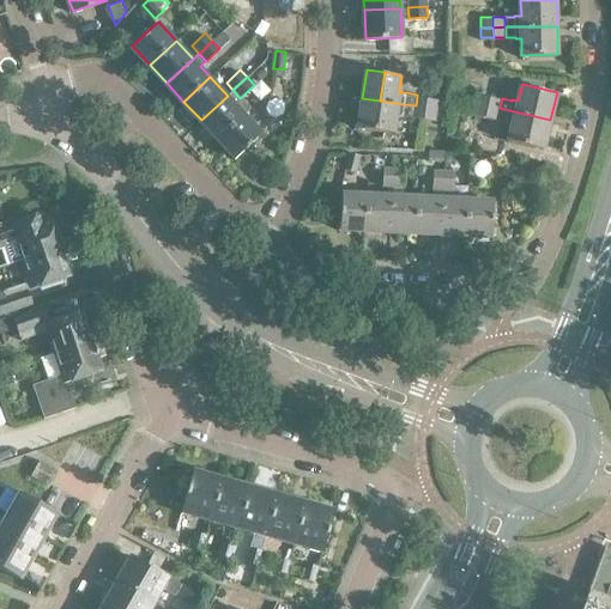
[(228,96),(201,120),(218,138),(244,114),(250,109),(240,98),(233,90),(228,96)]
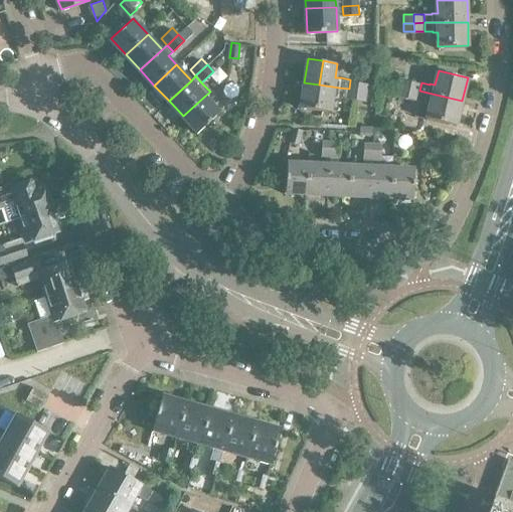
[(421,82),(401,77),(399,87),(419,91),(421,82)]
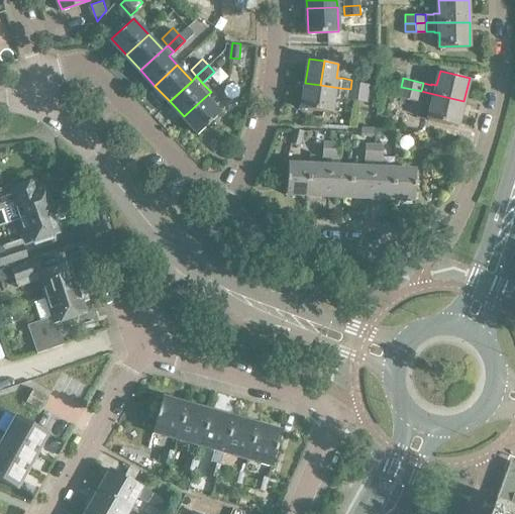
[(351,81),(350,89),(357,90),(358,82),(351,81)]
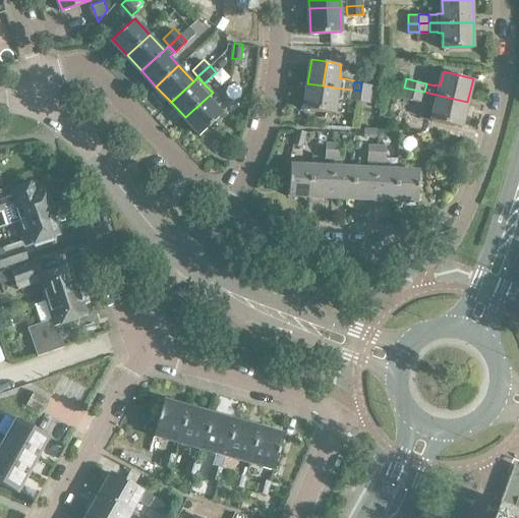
[(371,83),(361,82),(360,91),(370,93),(371,83)]
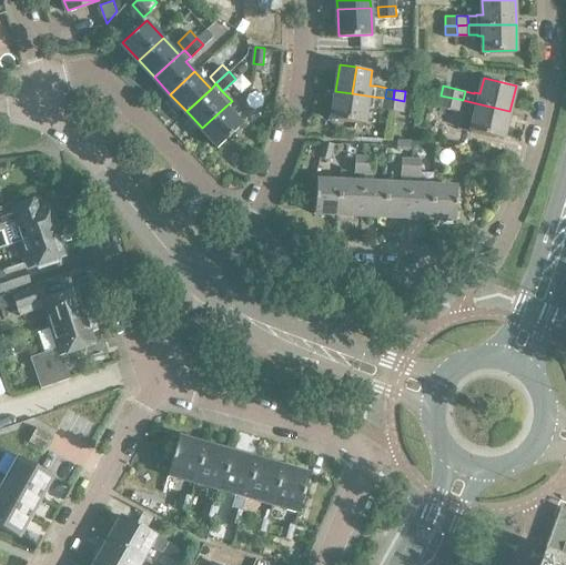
[(335,91),(332,118),(349,120),(352,93),(335,91)]
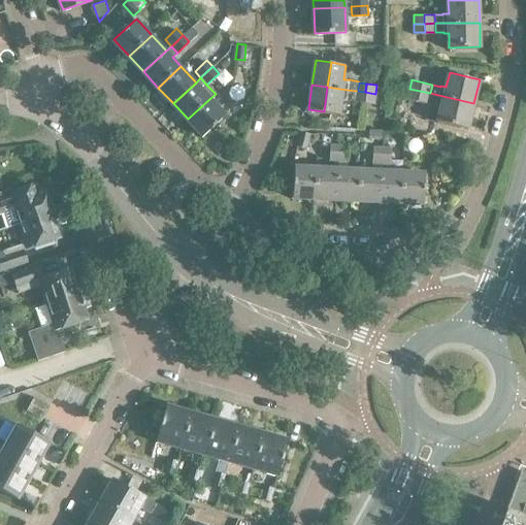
[(327,87),(324,111),(339,113),(341,99),(347,99),(357,101),(357,100),(358,91),(348,90),(327,87)]
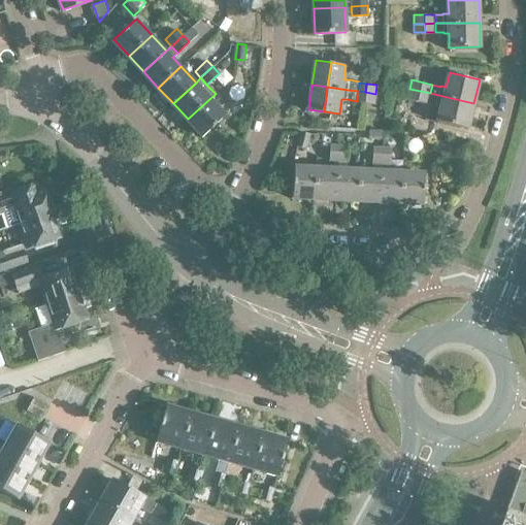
[(407,97),(428,102),(430,93),(409,89),(407,97)]
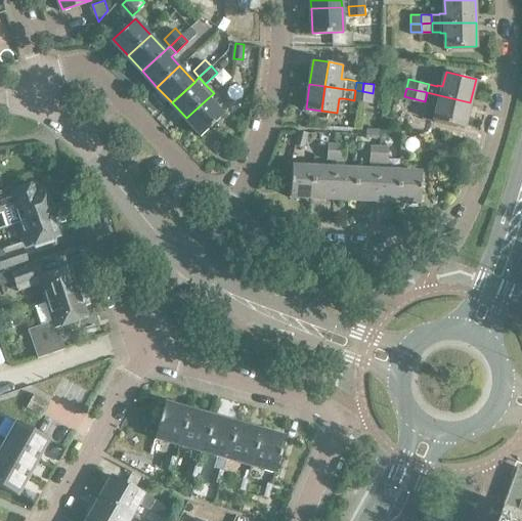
[(355,90),(354,99),(361,100),(362,91),(355,90)]
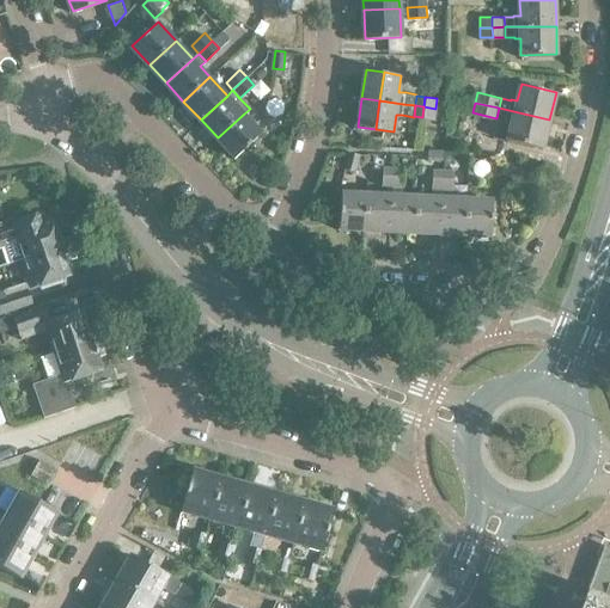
[(424,106),(422,117),(434,118),(435,109),(424,106)]
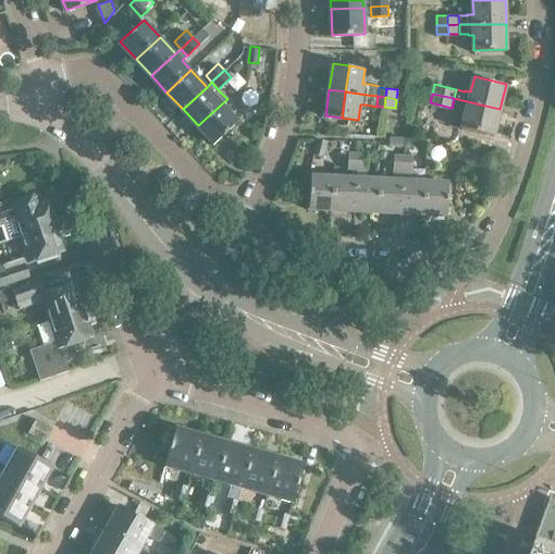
[(500,109),(463,100),(460,111),(466,112),(463,127),(494,135),(500,109)]
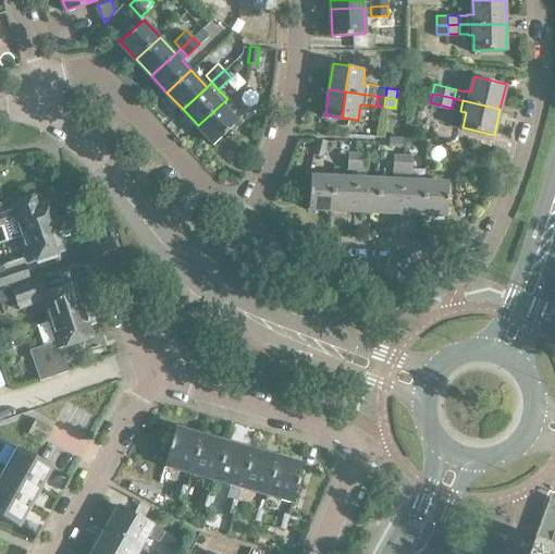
[(222,103),(198,125),(214,143),(238,121),(222,103)]
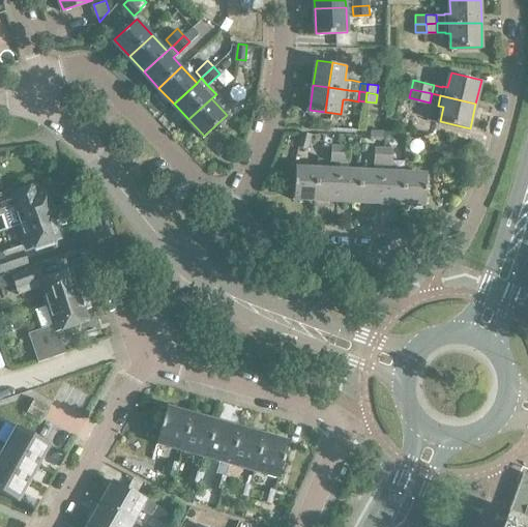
[(312,133),(302,130),(299,146),(308,148),(312,133)]
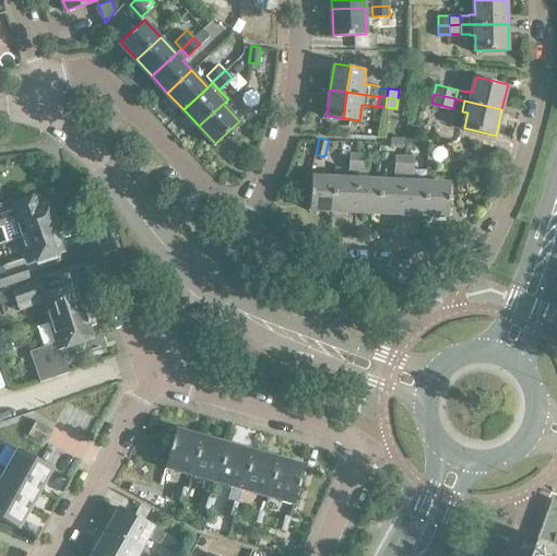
[(485,157),(475,154),(463,149),(460,157),(472,163),(469,168),(477,173),(485,157)]
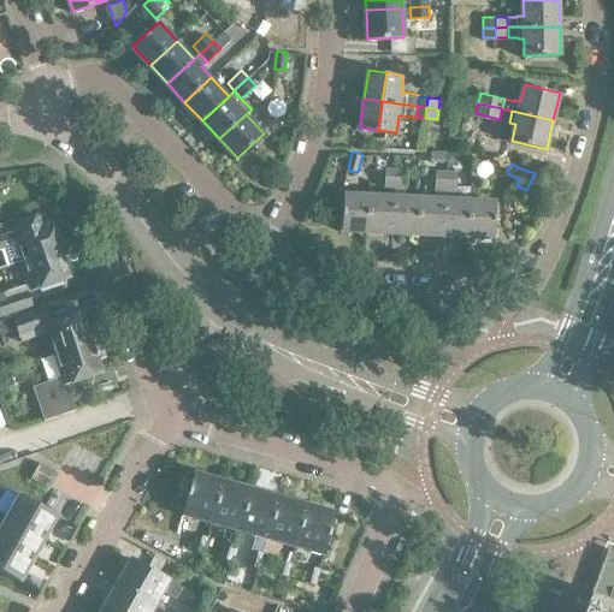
[(385,166),(385,185),(395,185),(396,166),(385,166)]
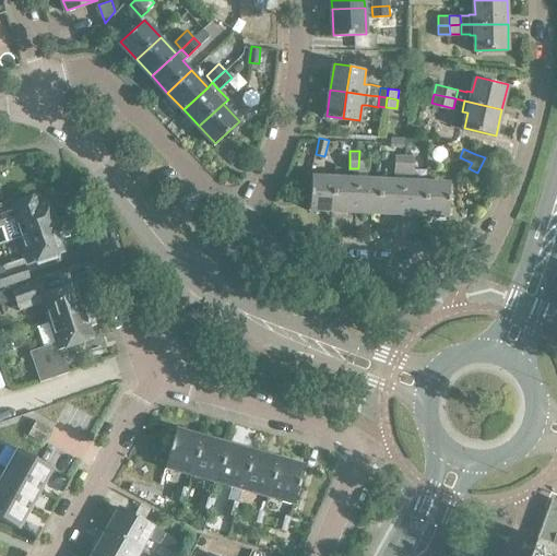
[(368,168),(369,152),(359,151),(358,168),(368,168)]
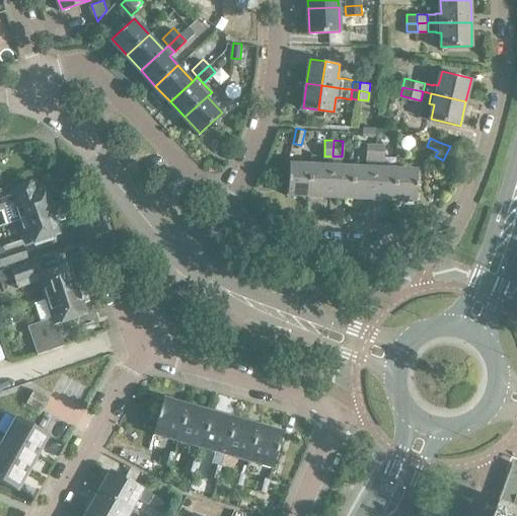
[(367,142),(366,158),(375,158),(376,142),(367,142)]
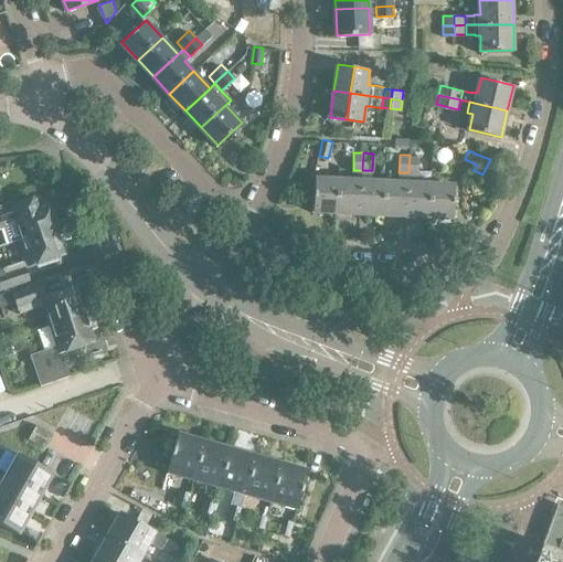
[(418,172),(418,156),(410,155),(409,172),(418,172)]
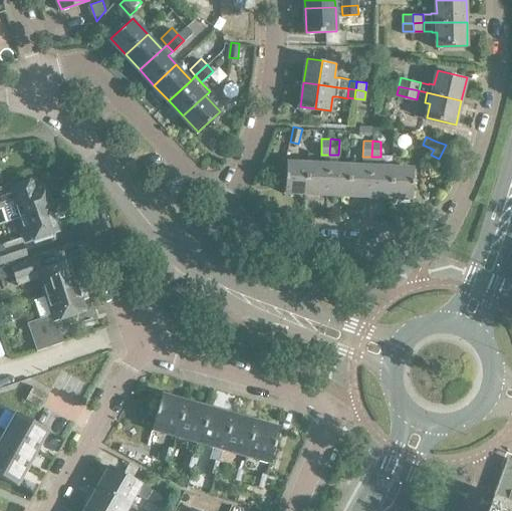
[(329,164),(327,194),(348,195),(350,165),(338,164),(338,155),(329,155),(329,164)]
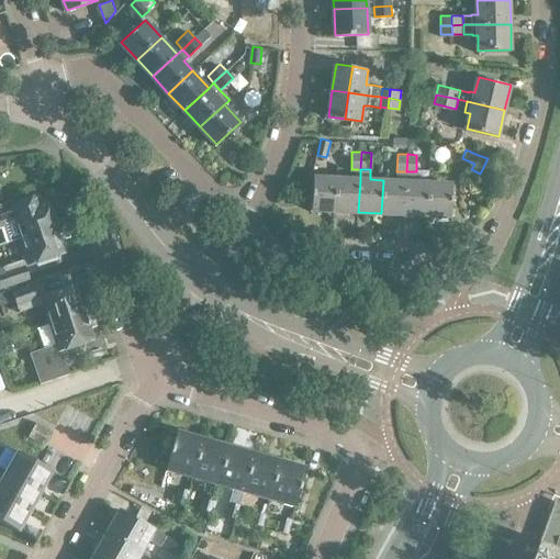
[(312,210),(336,211),(337,178),(313,177),(312,210)]
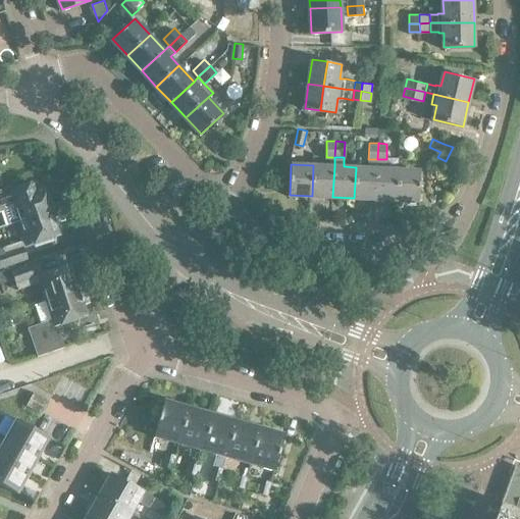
[(332,197),(334,166),(313,165),(312,196),(332,197)]
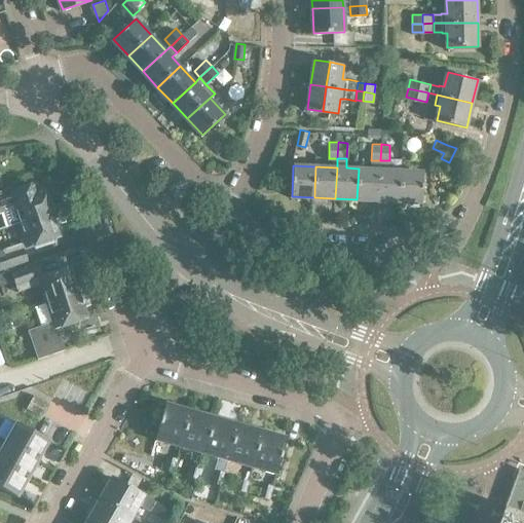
[(378,200),(380,170),(359,169),(357,199),(378,200)]
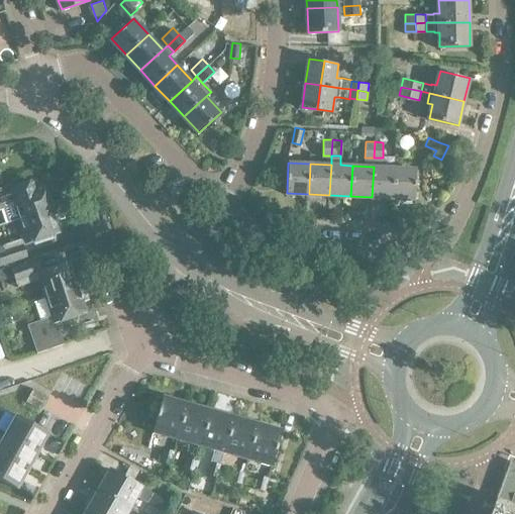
[(393,198),(395,168),(374,167),(372,197),(393,198)]
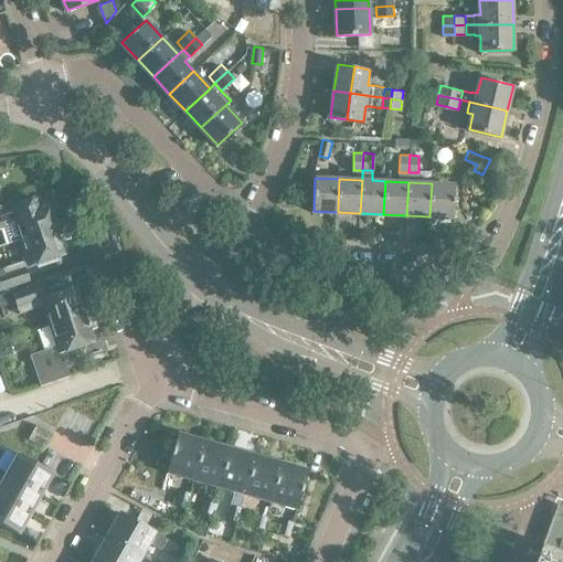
[(455,184),(432,183),(429,216),(454,218),(455,184)]
